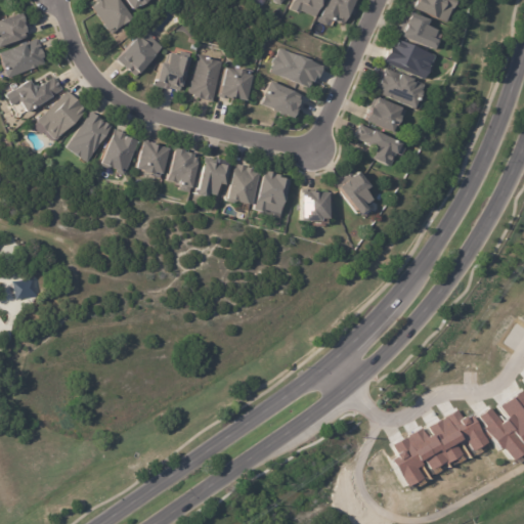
[(122,24),(115,30),(115,31),(110,35),(90,7),(96,3),(93,0),(117,0),(131,17),(122,24)]
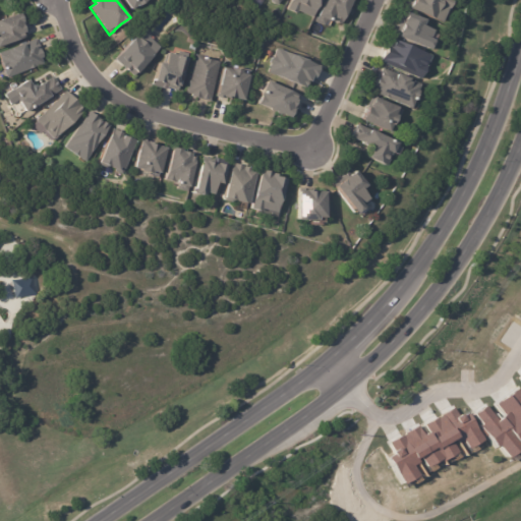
[(146,0),(138,6),(137,4),(131,9),(124,0),(146,0)]
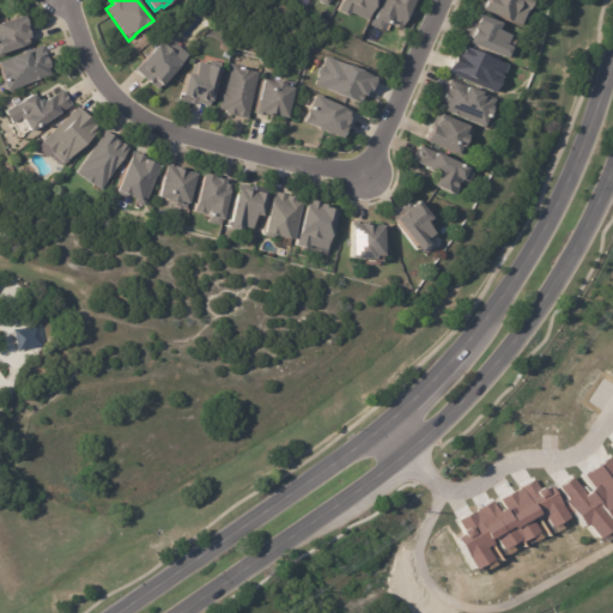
[(377,0),(368,22),(351,14),(350,17),(338,12),(343,0),(377,0)]
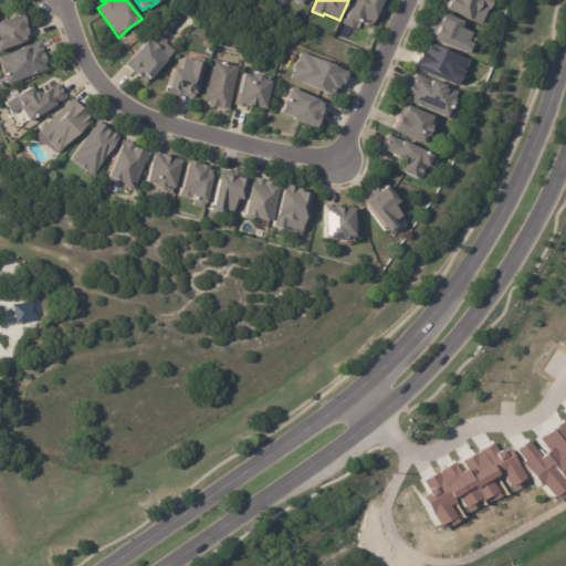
[(384,0),(376,18),(376,17),(371,27),(362,22),(362,23),(355,21),(352,28),(342,23),(345,17),(346,17),(354,0),(384,0)]
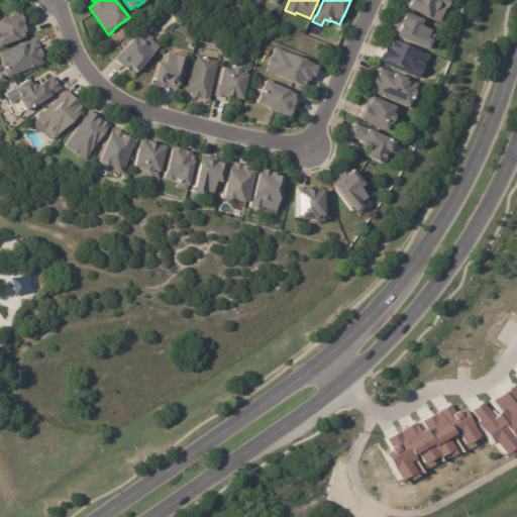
[(447,8),(441,21),(403,5),(405,0),(451,0),(448,8),(447,8)]
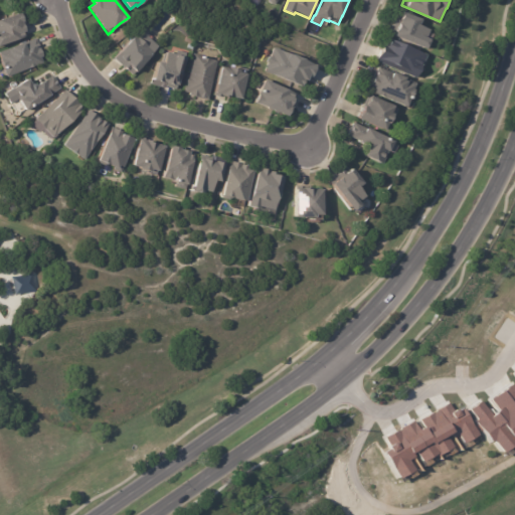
[(390,33),(394,23),(393,23),(397,12),(404,15),(405,11),(424,18),(422,24),(432,28),(428,36),(433,38),(433,40),(431,45),(428,47),(397,35),(396,36),(390,33)]
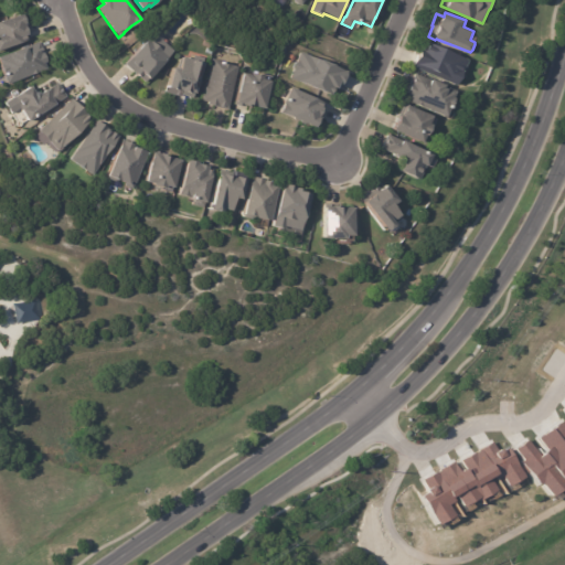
[(25,28),(28,34),(27,35),(29,41),(0,50),(0,22),(22,14),(25,24),(24,25),(25,28)]
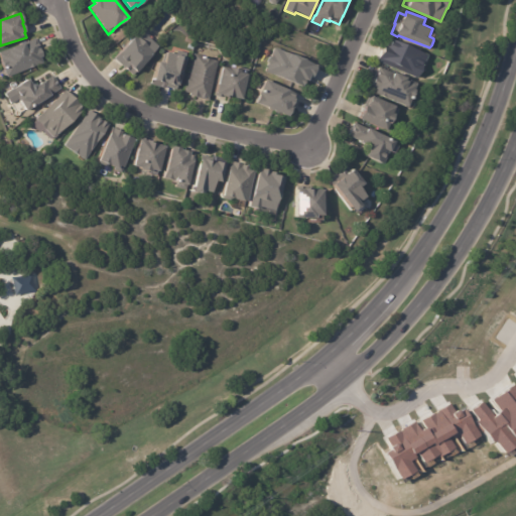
[(128,68),(126,65),(125,67),(116,57),(143,27),(151,34),(149,36),(159,46),(139,71),(138,71),(134,75),(128,70),(128,68)]
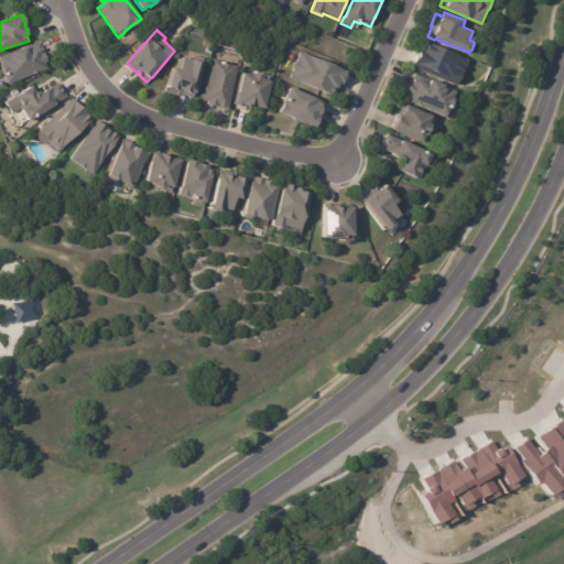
[(468,62),(459,85),(413,66),(421,49),(422,50),(425,41),(469,58),(468,62)]
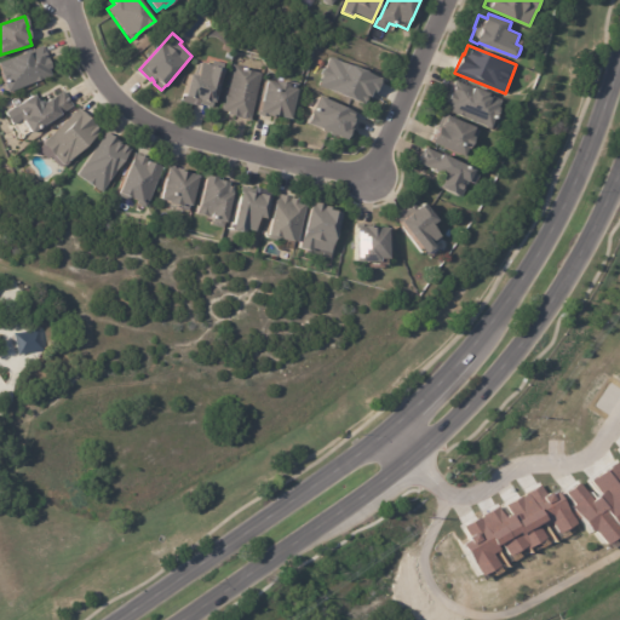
[(46,47),(53,68),(51,69),(53,75),(10,92),(0,65),(0,62),(45,46),(46,47)]
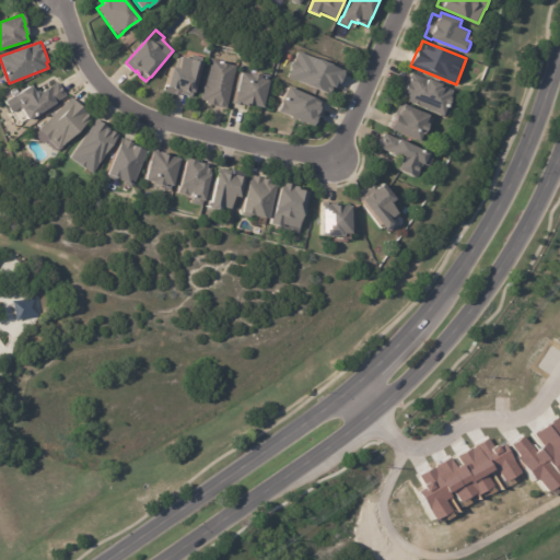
[(342,73),(338,85),(336,84),(335,86),(331,86),(329,94),(298,81),(298,82),(287,78),(298,51),(343,71),(342,73)]
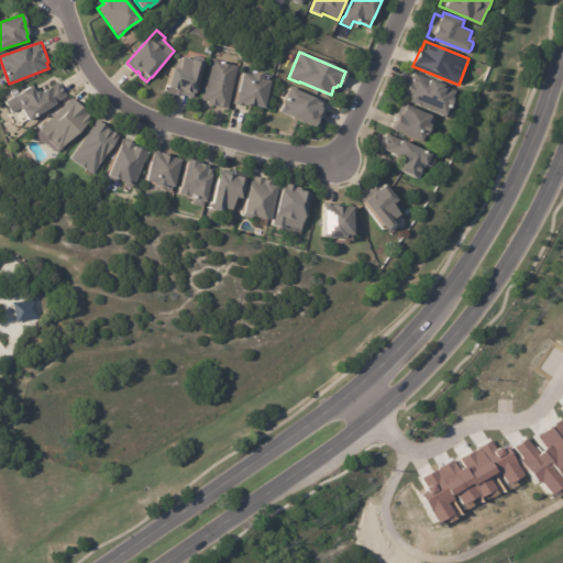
[(188,59),(202,64),(195,95),(192,94),(191,99),(179,96),(178,98),(165,94),(166,88),(167,88),(173,68),(178,69),(181,58),(188,59)]
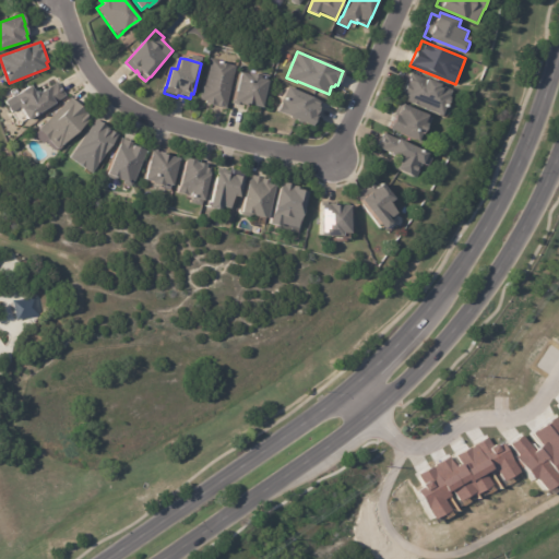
[(237,66),(229,103),(230,104),(229,108),(216,105),(216,104),(209,103),(209,100),(202,99),(211,58),(232,62),(230,64),(237,66)]
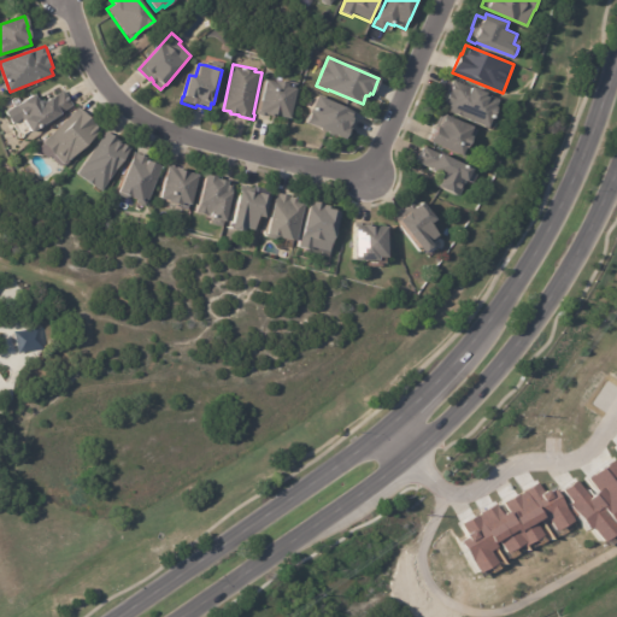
[(474,88),(475,86),(491,92),(489,94),(501,99),(499,106),(500,107),(491,129),(445,110),(448,103),(447,101),(452,89),(451,89),(456,80),(474,88)]
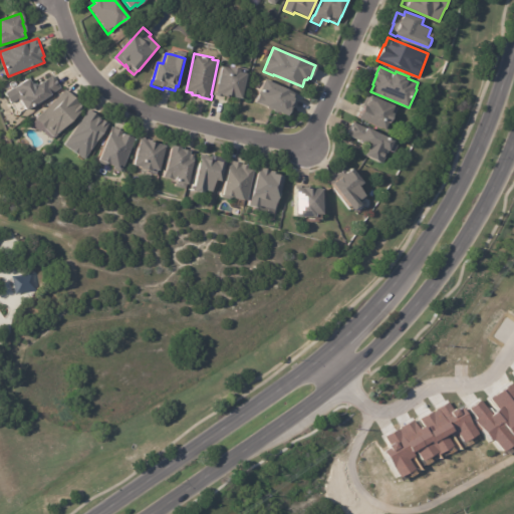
[(247,74),(242,99),(231,97),(231,98),(222,96),(222,97),(214,96),(215,92),(216,92),(222,67),(229,69),(229,68),(241,70),(240,72),(247,74)]
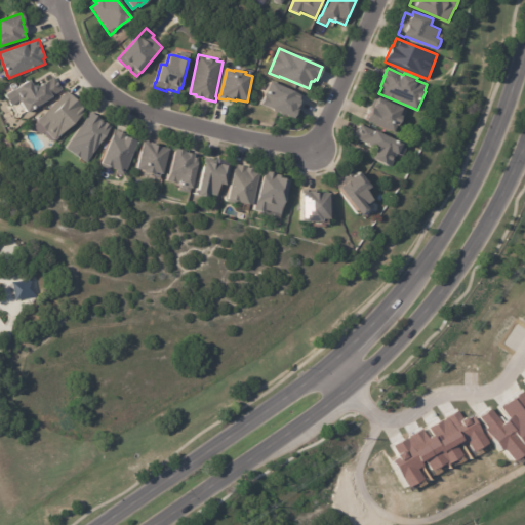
[(55,79),(62,90),(27,113),(21,103),(19,104),(17,102),(11,106),(5,95),(30,80),(33,85),(36,85),(38,87),(53,77),(55,79)]
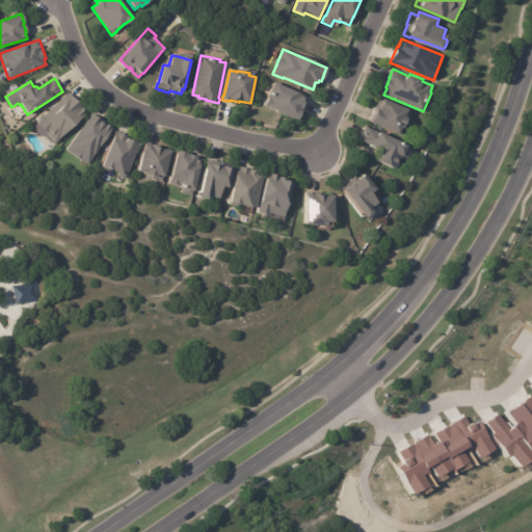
[(304,99),(303,100),(304,101),(300,110),(301,110),(297,120),(274,109),(264,106),(269,95),(275,81),(303,95),(303,97),(304,97),(304,99)]
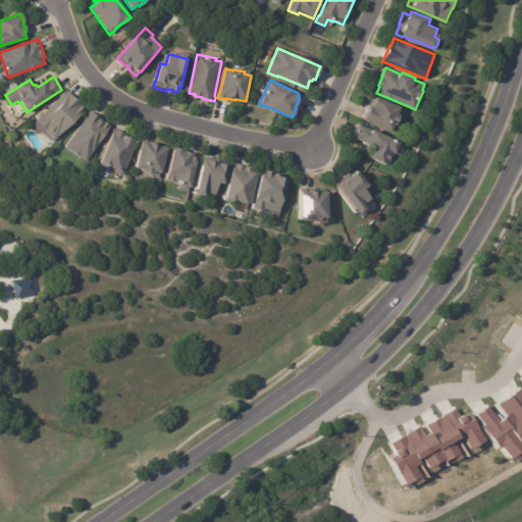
[(69,91),(87,110),(55,140),(37,120),(68,91),(69,91)]
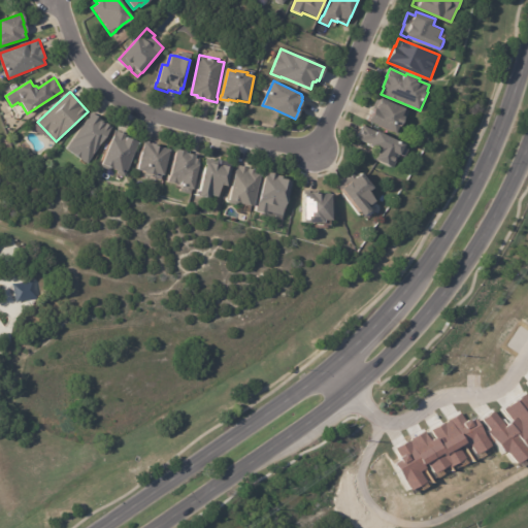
[(367,121),(373,107),(376,109),(376,107),(375,107),(380,97),(405,108),(404,109),(406,110),(400,127),(398,126),(395,133),(367,122),(367,121)]
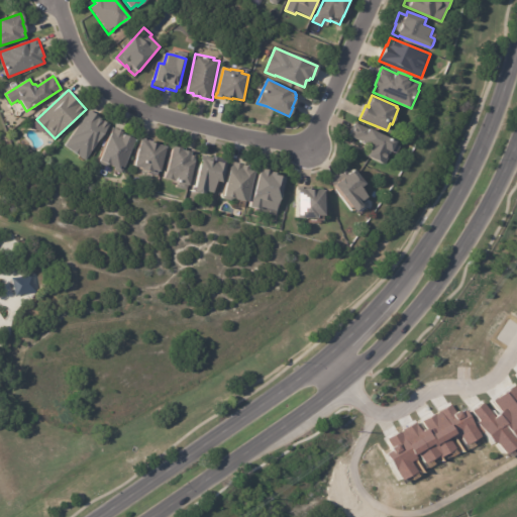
[(91,110),(99,116),(110,124),(86,160),(66,145),(90,109),(91,110)]
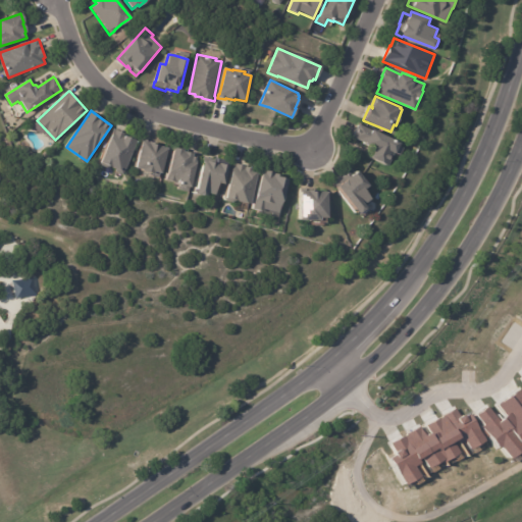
[(370,129),(399,142),(397,146),(401,147),(398,155),(390,152),(385,165),(369,158),(373,148),(350,138),(356,123),(370,131),(370,129)]
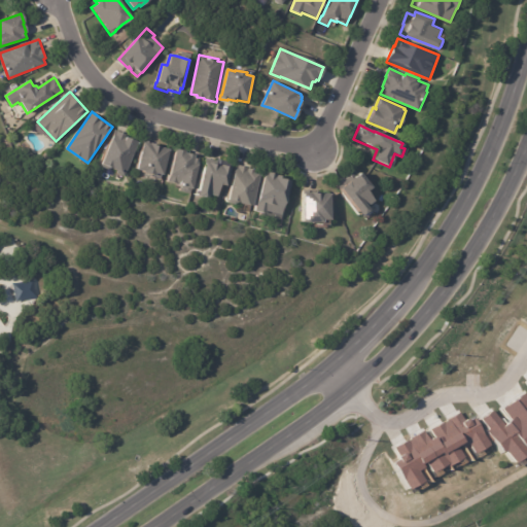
[(116,130),(130,135),(129,137),(140,141),(126,176),(118,173),(119,170),(103,164),(115,130),(116,130)]
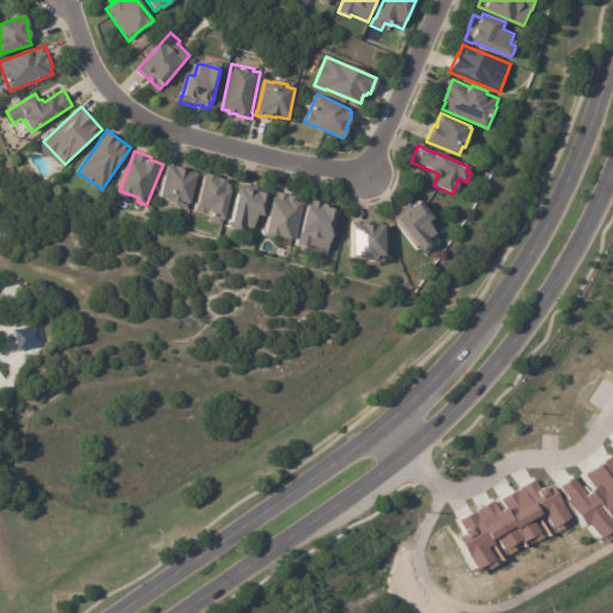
[(167,165),(174,167),(175,165),(181,167),(181,169),(196,174),(189,204),(181,201),(181,204),(168,200),(168,199),(159,198),(167,165)]
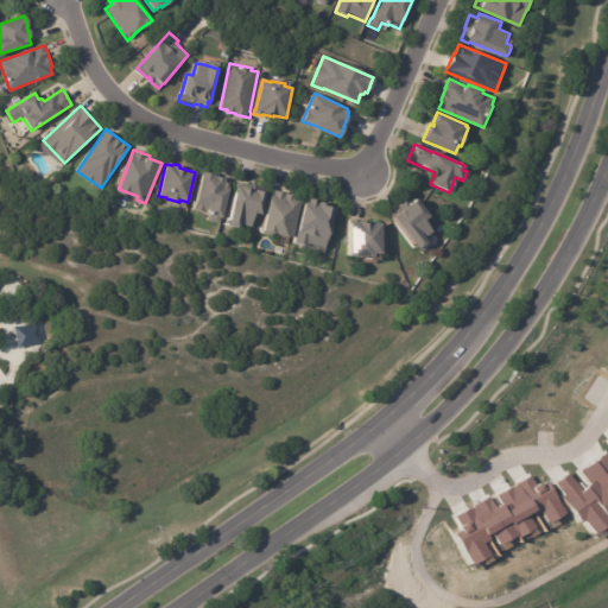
[(215,177),(225,178),(225,182),(228,183),(227,189),(229,189),(223,220),(221,219),(220,223),(208,221),(208,215),(203,215),(204,213),(192,210),(203,172),(214,175),(214,176),(215,177)]
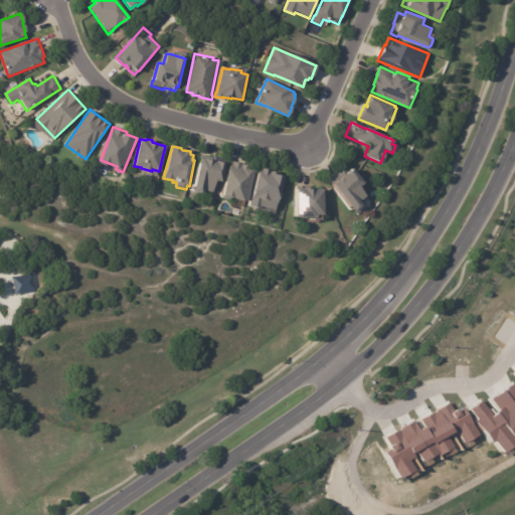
[(210,160),(211,161),(213,162),(213,160),(222,163),(218,181),(213,180),(210,192),(201,190),(200,193),(191,191),(198,159),(201,159),(201,158),(210,160)]
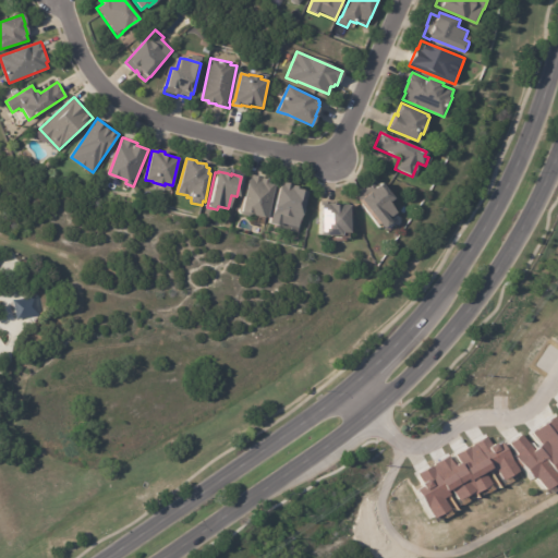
[(250,174),(259,177),(258,182),(259,182),(259,178),(267,179),(266,183),(274,184),(266,218),(240,211),(245,184),(246,174),(250,174)]
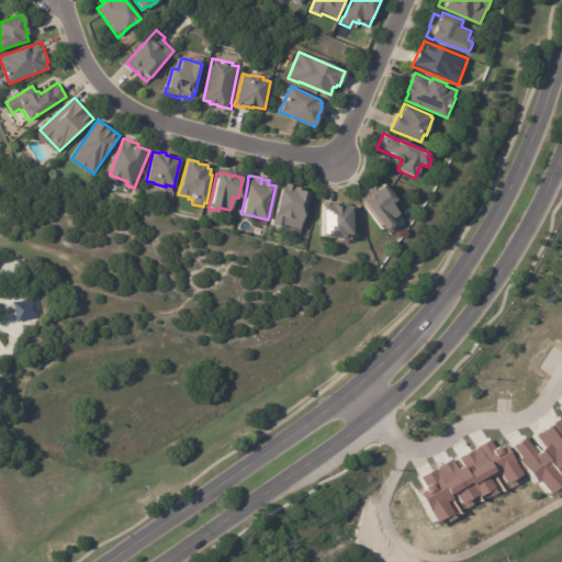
[(284,183),(301,187),(300,190),(310,192),(303,222),(302,221),(301,229),(285,225),(285,227),(271,225),(273,216),(274,216),(282,183),(284,183)]
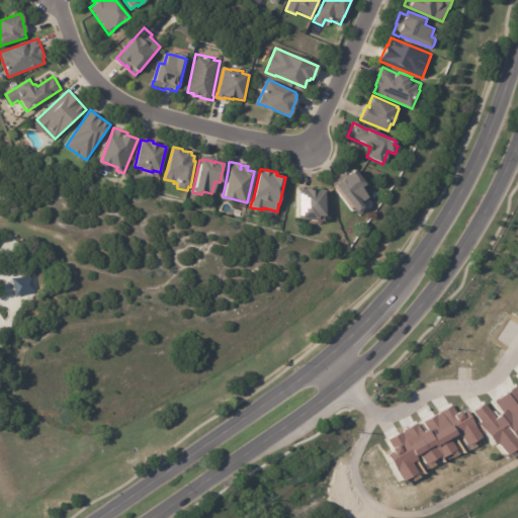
[(365,197),(359,202),(361,204),(353,211),(333,185),(331,186),(327,181),(342,169),(345,174),(352,169),(364,183),(360,187),(365,196),(365,197)]
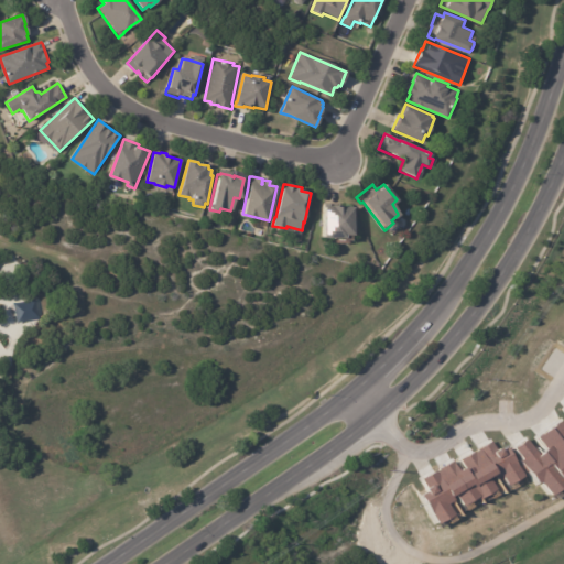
[(338,206),(351,206),(353,235),(344,235),(344,237),(338,237),(328,237),(323,238),(323,234),(323,205),(329,205),(329,204),(336,204),(336,206),(338,206)]
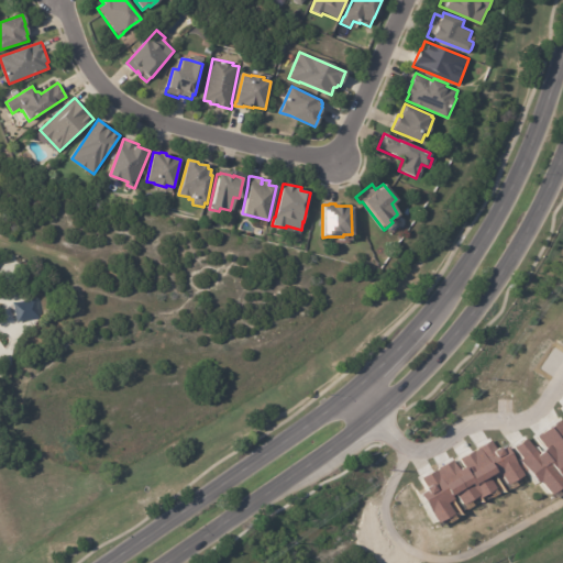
[(14,322),(35,317),(31,298),(10,302),(14,322)]
